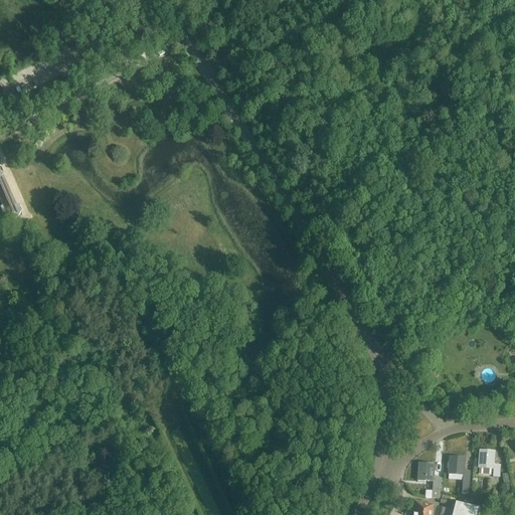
[(19,208),(13,207),(0,179),(4,174),(1,169),(0,168),(0,203),(9,223),(18,218),(21,213),(19,208)]
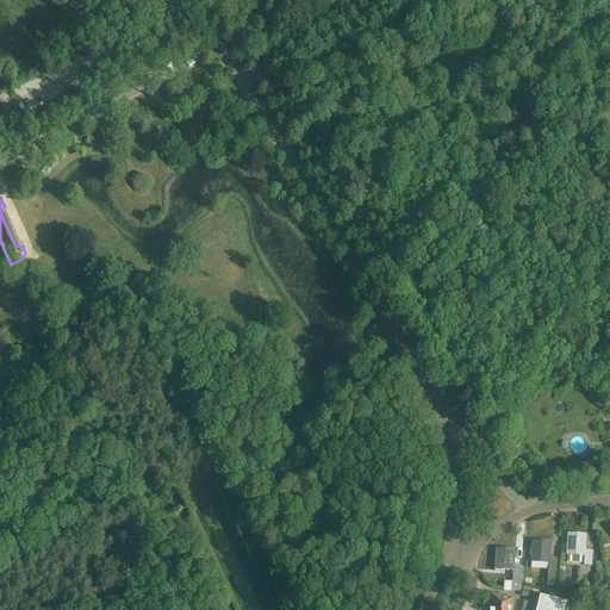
[(584,564),(591,565),(592,551),(585,551),(586,535),(568,533),(566,553),(585,555),(584,564)]
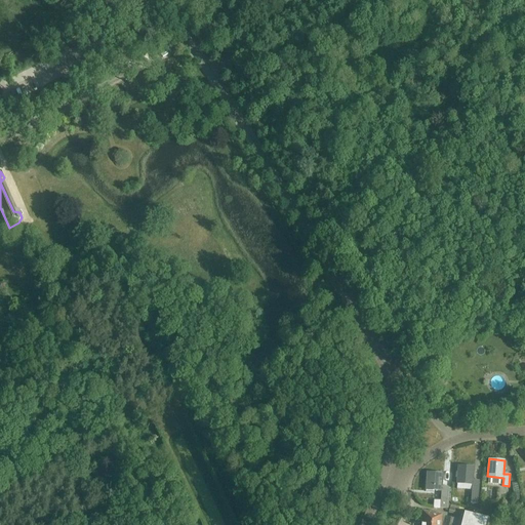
[(471,503),(478,505),(479,493),(480,481),(473,480),(474,467),(458,466),(456,483),(473,484),(471,503)]
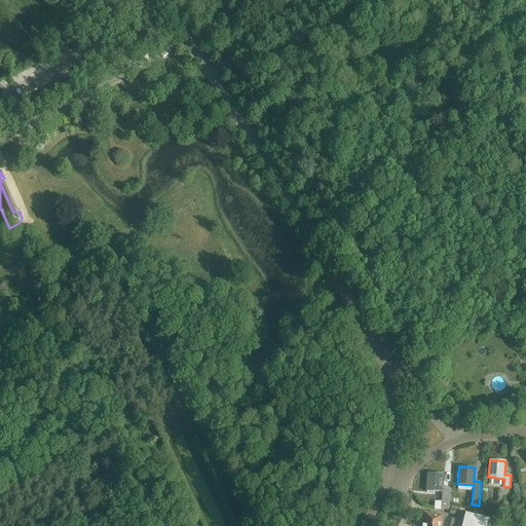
[(448,511),(450,511),(451,499),(449,499),(450,486),(443,486),(444,475),(428,474),(426,491),(442,492),(441,509),(448,510),(448,511)]
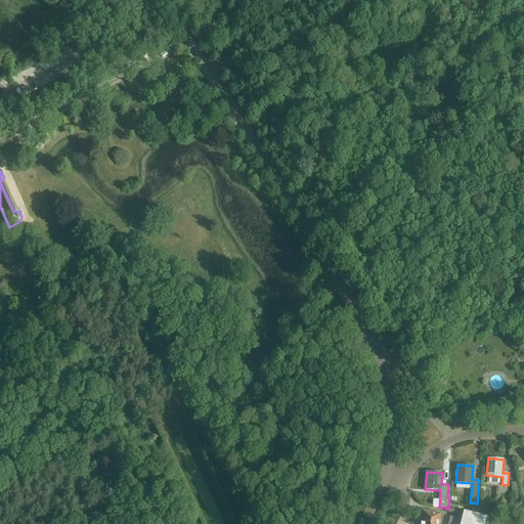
[(447,513),(455,515),(459,507),(450,504),(447,513)]
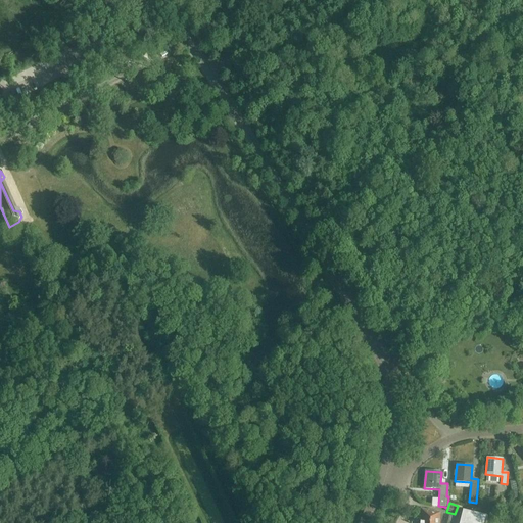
[(459,512),(457,518),(440,514),(440,513),(421,511),(419,522),(486,522),(488,519),(459,512)]
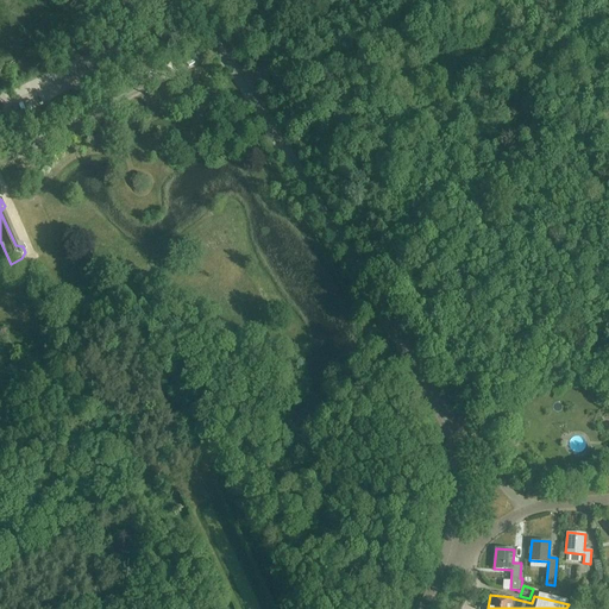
All buildings are outlined.
